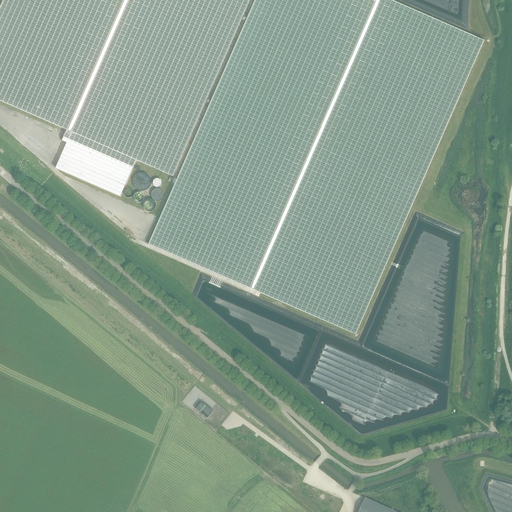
[(3,0),(0,8),(0,100),(67,130),(62,141),(67,143),(56,169),(121,197),(136,160),(173,176),(250,0),(255,0),(149,244),(356,335),(484,41),(390,0),(3,0)]
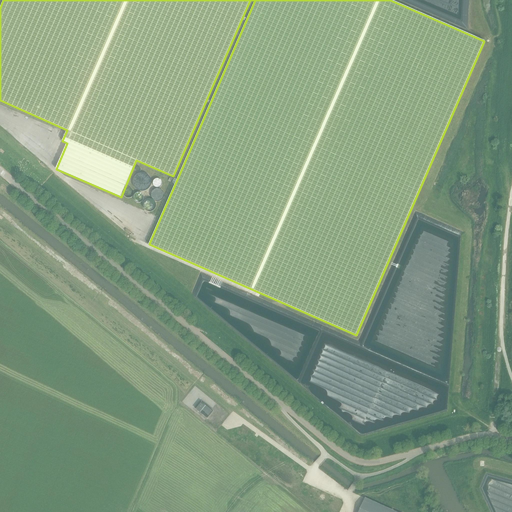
[(57,128),(54,138),(59,140),(63,130),(57,128)]
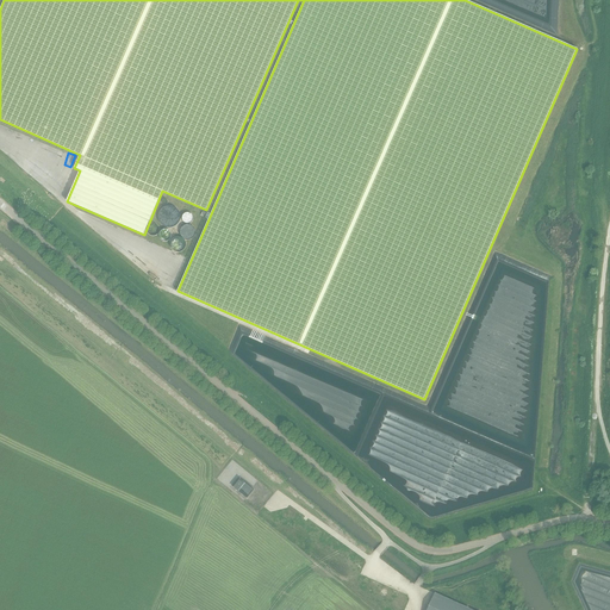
[(241,479),(234,487),(247,498),(254,490),(241,479)]
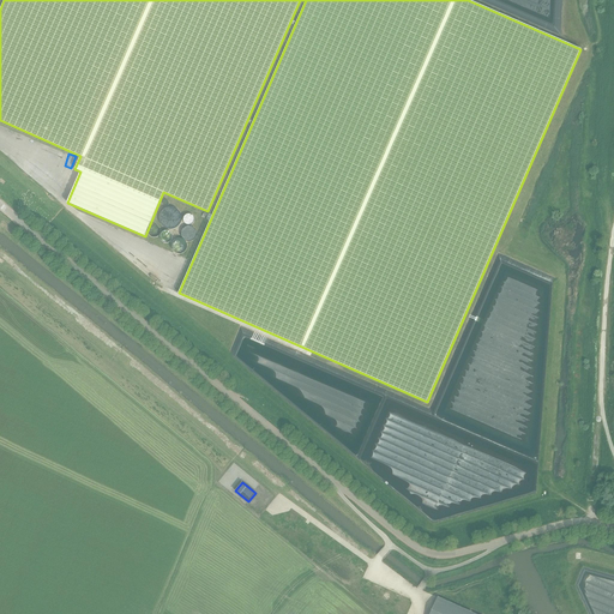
[(429,613),(476,613),(438,596),(429,613)]
